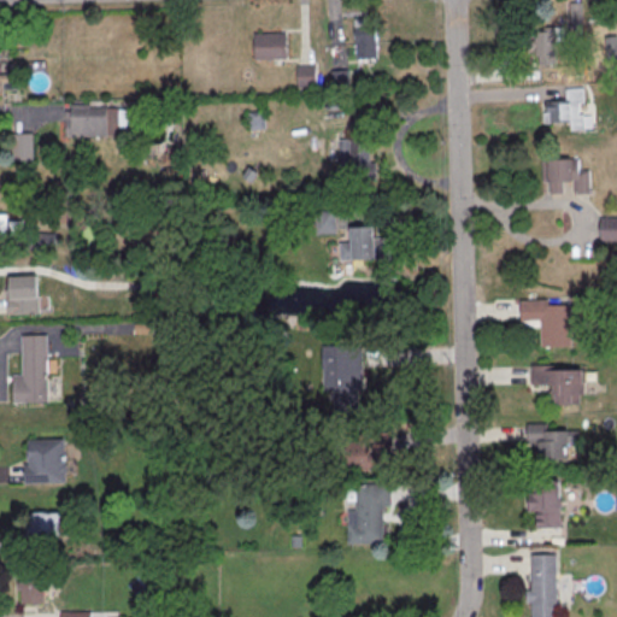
[(377,58),(377,18),(354,18),(354,58),(377,58)]
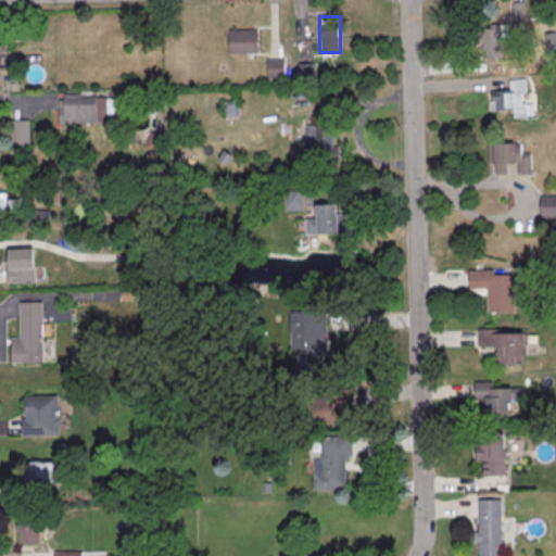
[(504,58),(504,24),(479,24),(479,58),(504,58)]
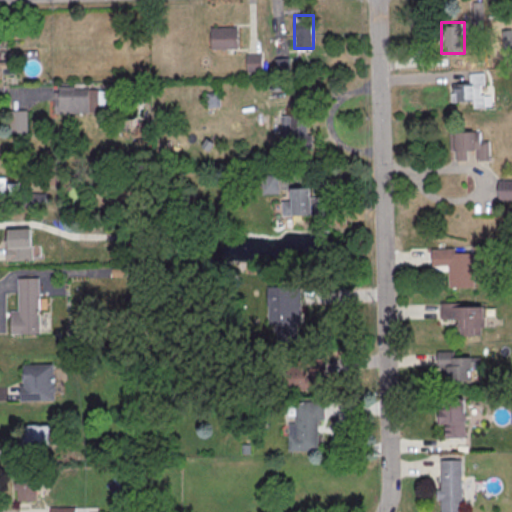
[(212,31),(239,30),(239,51),(213,52),(212,31)]
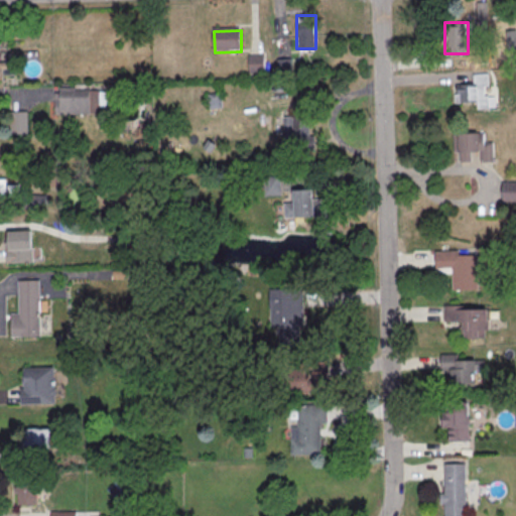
[(249,57),(265,57),(265,75),(250,76),(249,57)]
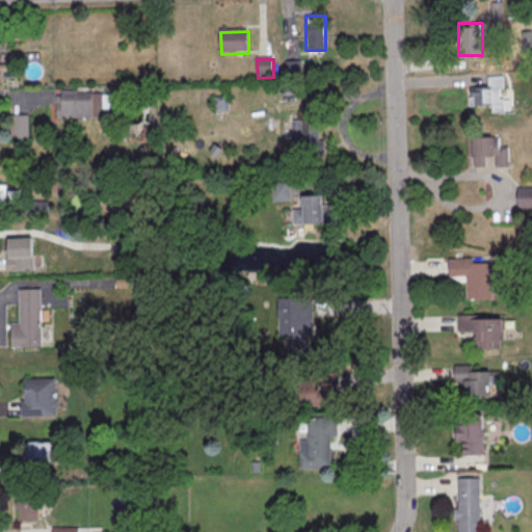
[(286,62),(301,62),(302,80),(287,81),(286,62)]
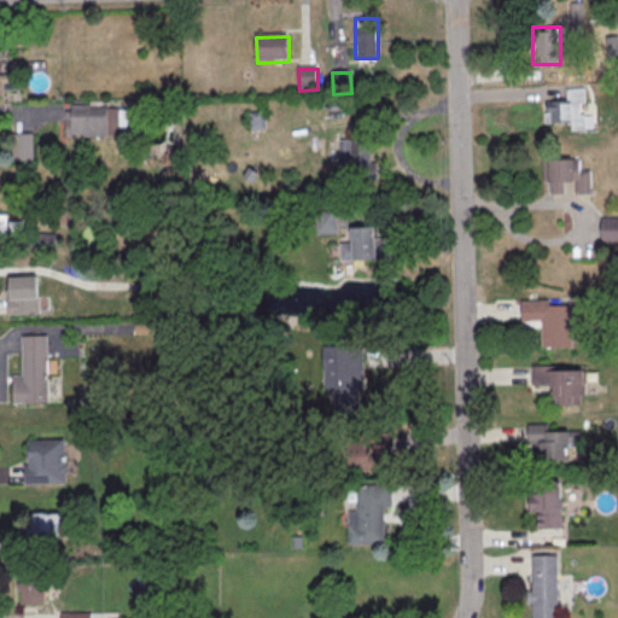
[(546,124),(571,124),(571,129),(586,129),(584,91),(569,91),(569,101),(546,101),(546,124)]
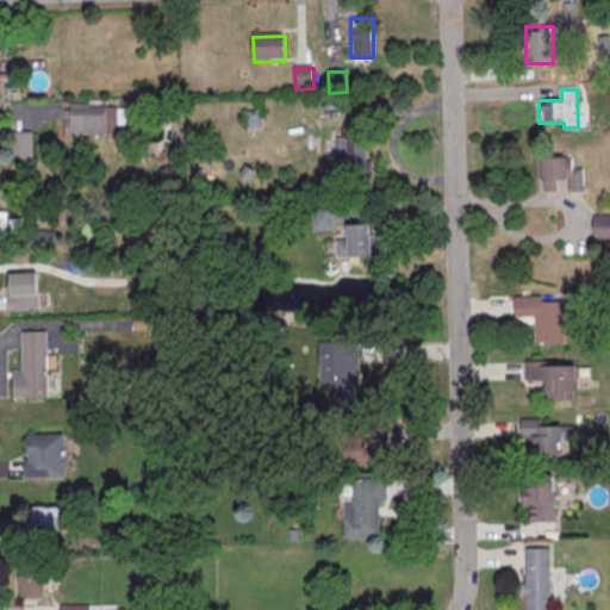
[(64,105),(64,135),(123,135),(123,105),(64,105)]
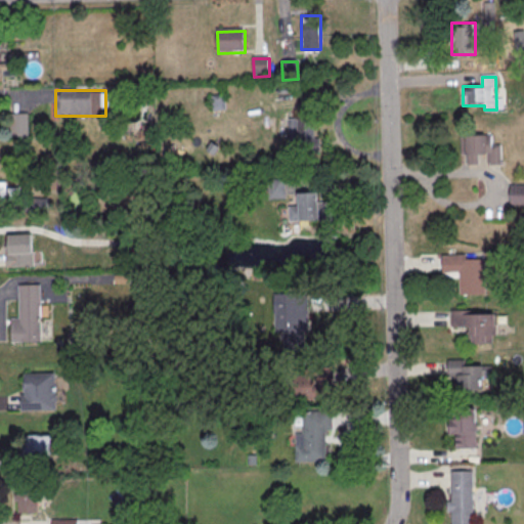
[(13,135),(28,135),(28,115),(13,115),(13,135)]
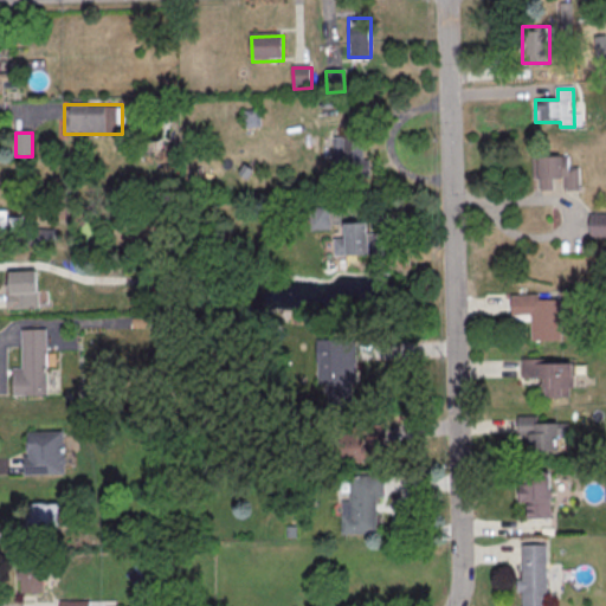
[(355,162),(355,137),(334,137),(334,162),(355,162)]
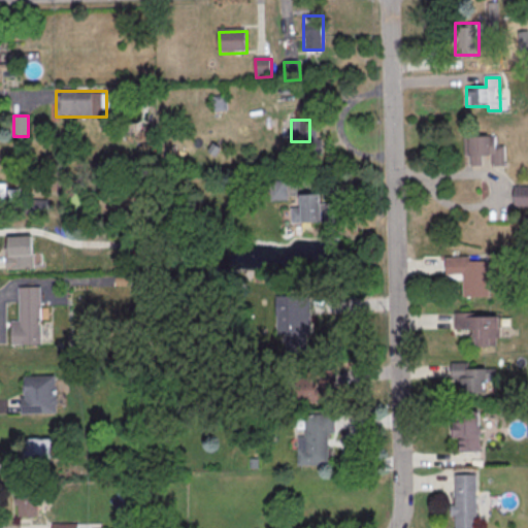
[(464,138),(497,137),(497,147),(505,147),(506,168),(493,168),(493,158),(483,159),(483,167),(472,167),(472,158),(465,159),(464,138)]
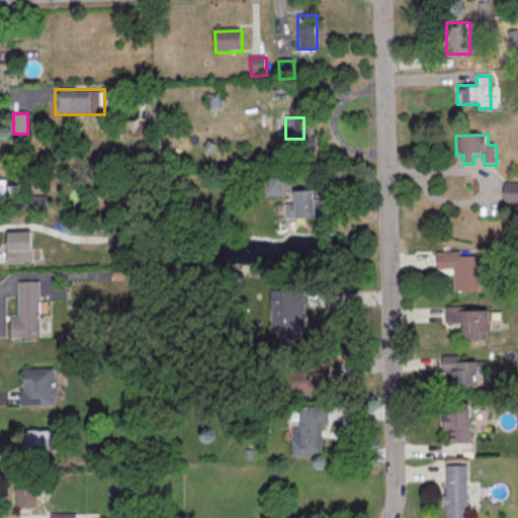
[(267,196),(282,193),(279,178),(264,180),(267,196)]
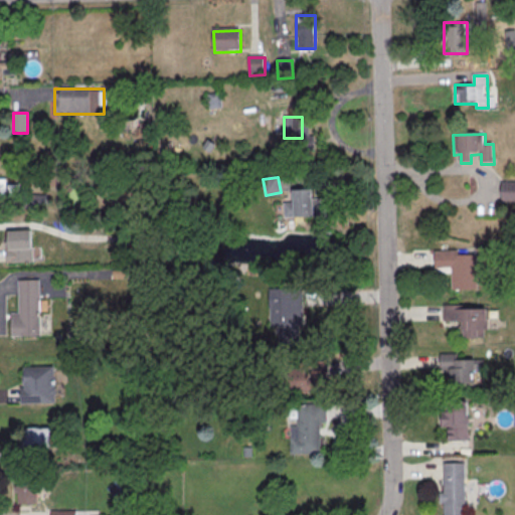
[(0,200),(0,195),(19,195),(19,180),(0,180),(0,200)]
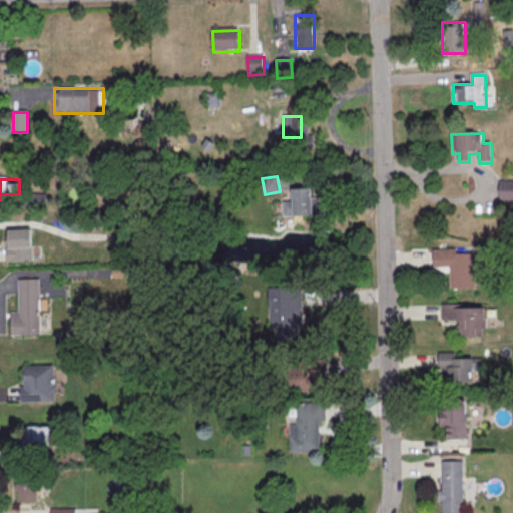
[(501,183),(512,183),(512,202),(501,202),(501,183)]
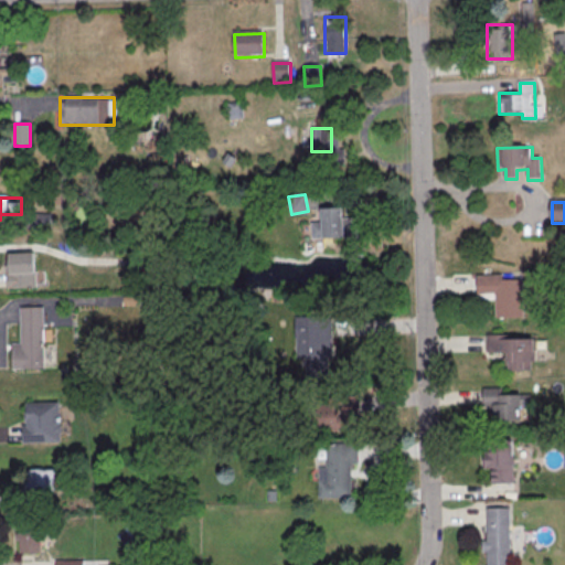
[(312,222),(312,238),(344,238),(344,208),(321,208),(321,222),(312,222)]
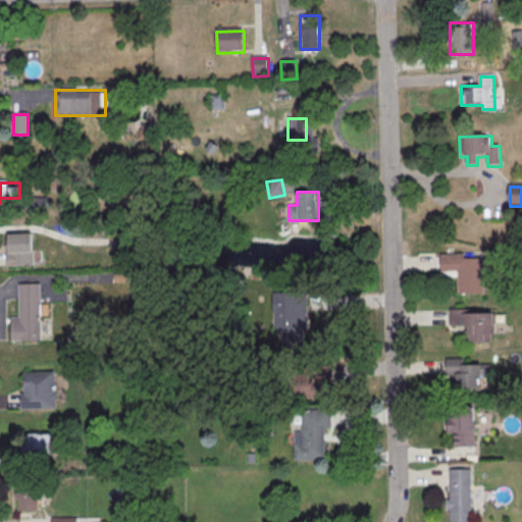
[(46,210),(46,197),(28,197),(28,210),(46,210)]
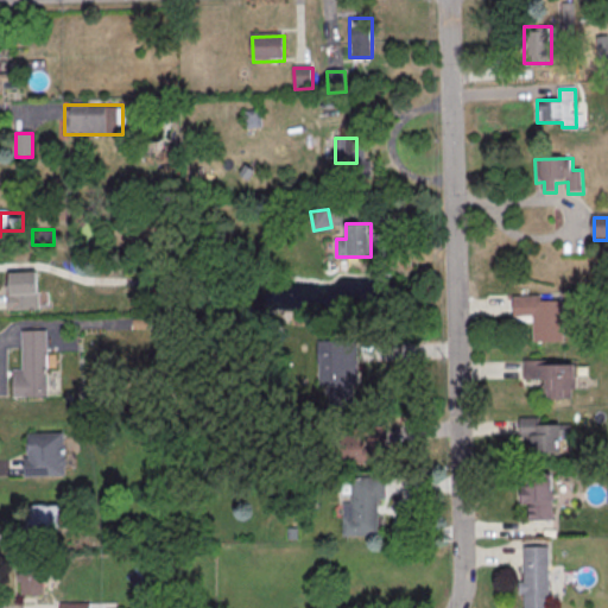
[(39,310),(39,272),(8,272),(8,310),(39,310)]
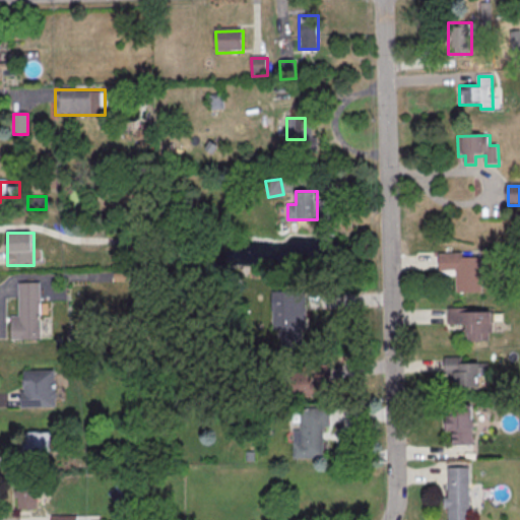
[(440,257),(463,256),(464,260),(481,259),(483,295),(457,296),(457,272),(440,273),(440,257)]
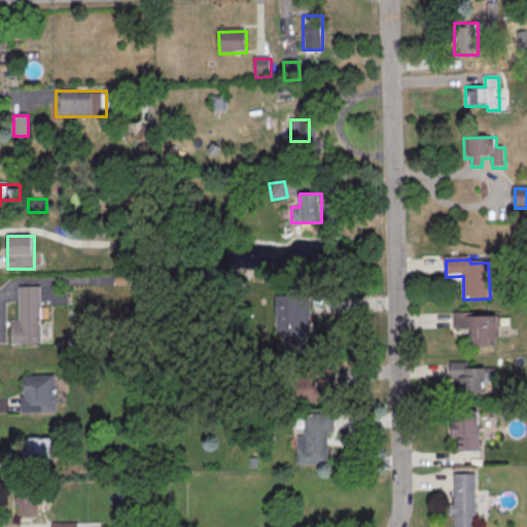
[(19,288),(40,288),(42,345),(11,346),(11,322),(20,321),(19,288)]
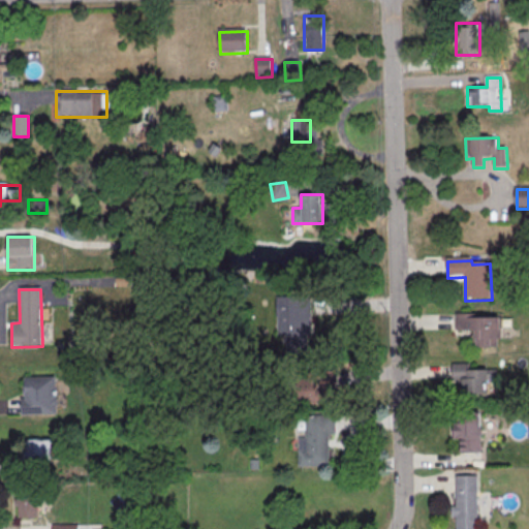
[(277,299),(311,298),(312,335),(309,335),(309,355),(287,356),(287,336),(278,337),(277,299)]
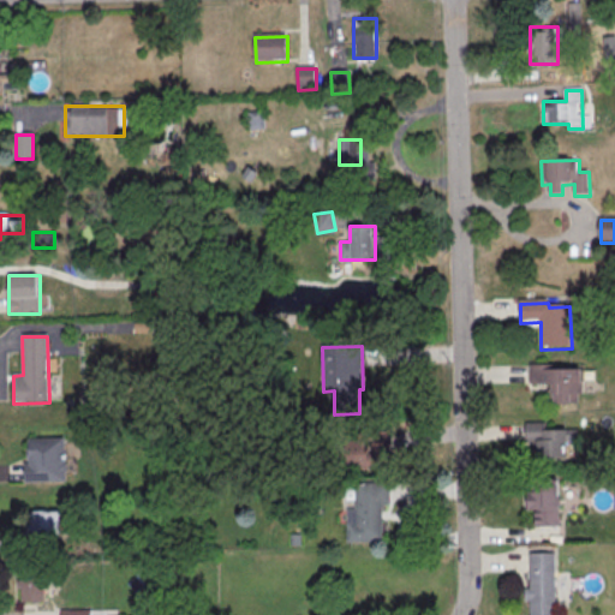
[(531,368),(531,387),(549,387),(549,404),(579,404),(579,398),(585,398),(584,371),(555,372),(555,368),(531,368)]
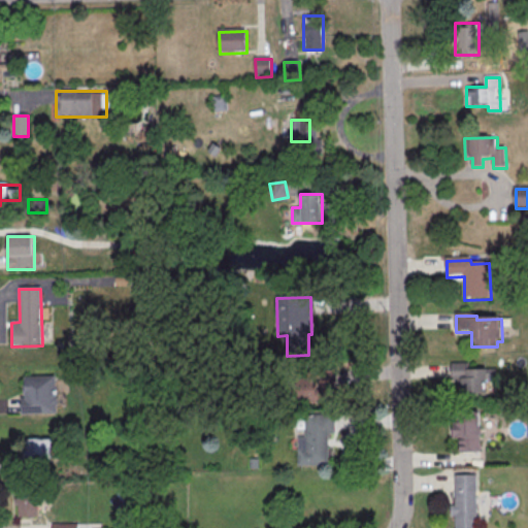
[(452,365),(469,364),(469,370),(488,370),(488,396),(459,397),(459,382),(453,382),(452,365)]
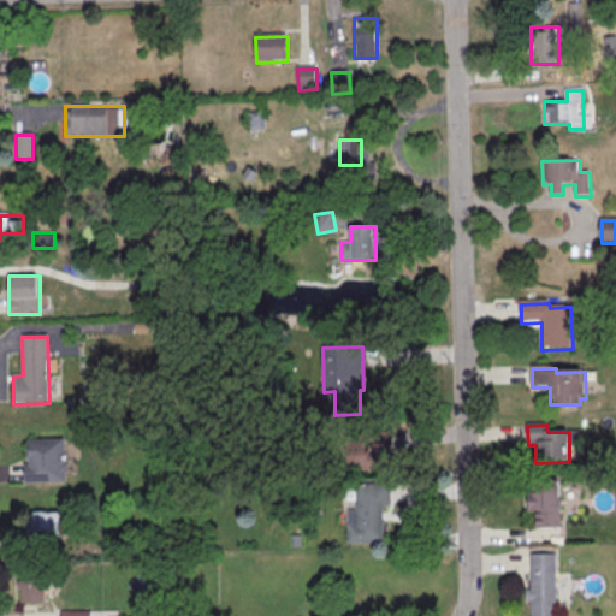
[(353,469),(388,469),(388,434),(353,434),(353,469)]
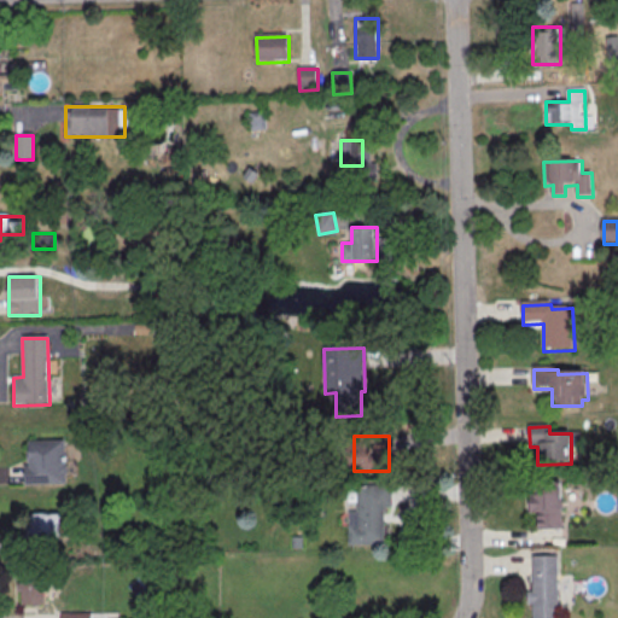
[(29,444),(54,443),(57,491),(30,491),(29,444)]
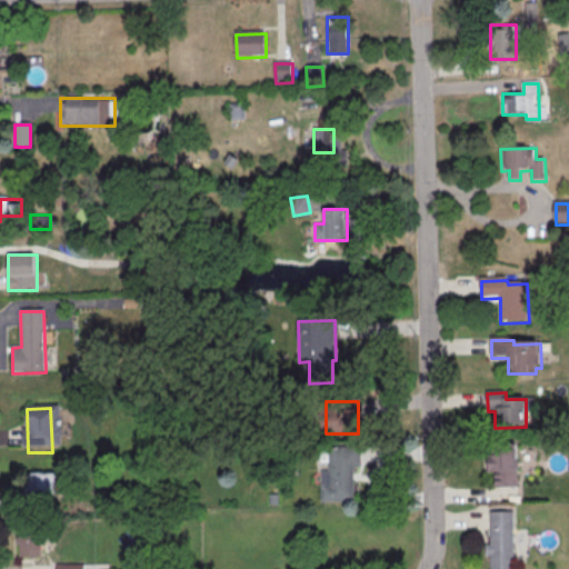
[(493,446),(518,446),(519,489),(497,490),(497,477),(490,477),(490,459),(493,459),(493,446)]
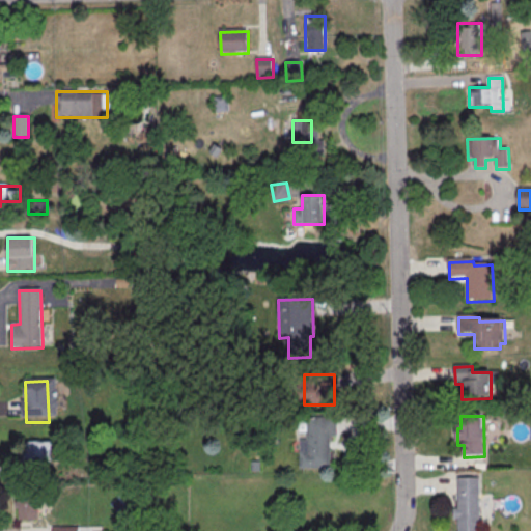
[(307,419),(337,419),(338,439),(331,439),(331,470),(301,470),(300,442),(307,442),(307,419)]
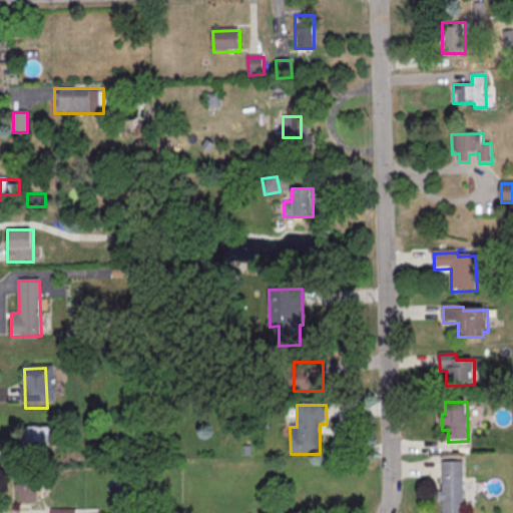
[(50,451),(50,425),(21,425),(21,451),(50,451)]
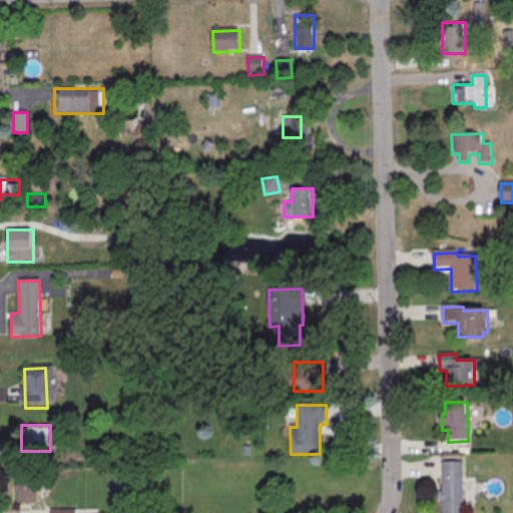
[(442,463),(464,463),(464,512),(443,512),(443,504),(439,504),(439,494),(443,494),(442,463)]
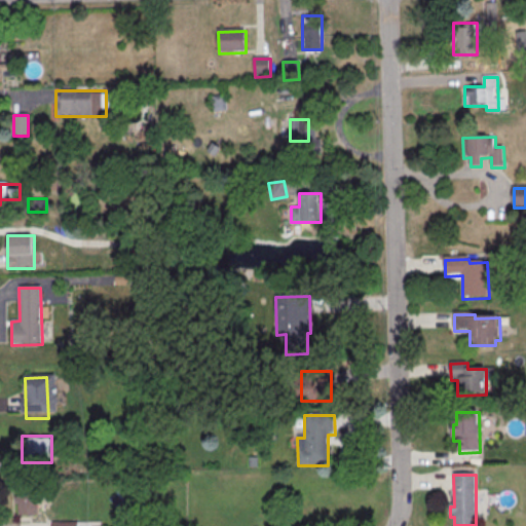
[(38,516),(38,492),(17,492),(17,516),(38,516)]
